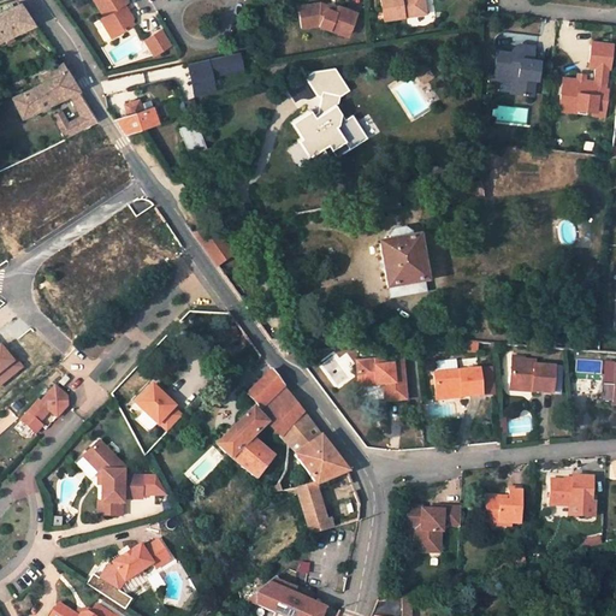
[(129,3),(126,0),(93,0),(104,18),(100,21),(105,28),(110,24),(118,36),(131,28),(132,21),(124,6),(129,3)]
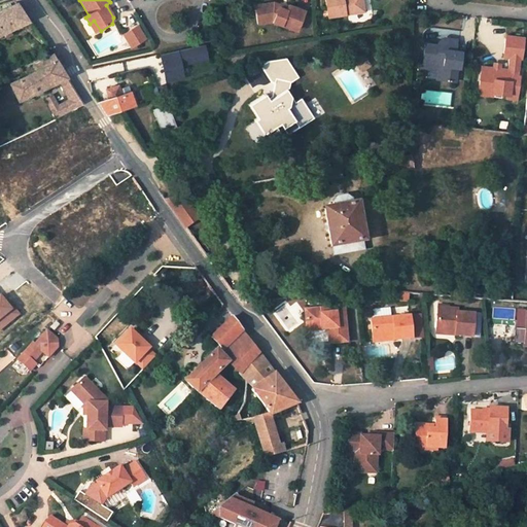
[(324,0),(327,16),(363,11),(361,0),(324,0)]
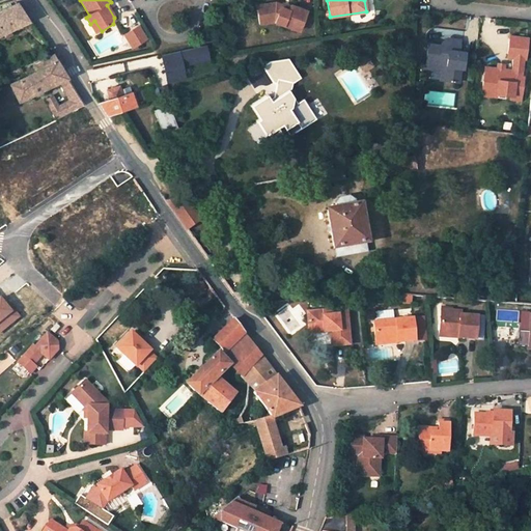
[(0,32),(9,28),(10,29),(30,20),(17,3),(0,10),(0,32)]
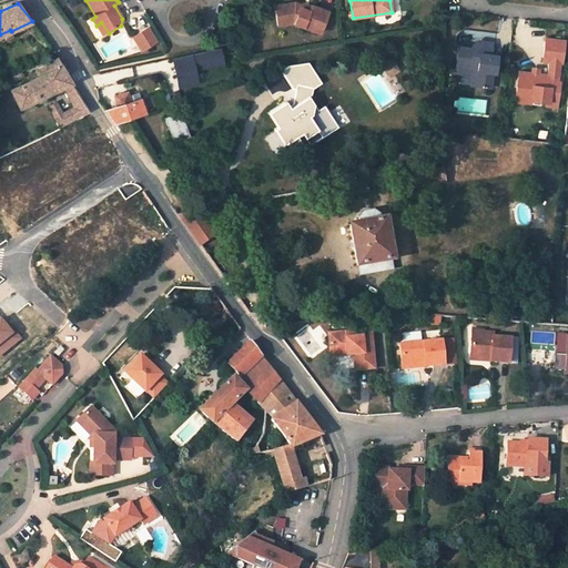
[(327,12),(311,6),(307,12),(300,9),(302,6),(295,3),(275,6),(276,10),(283,16),(285,24),(294,23),(320,33),(327,12)]
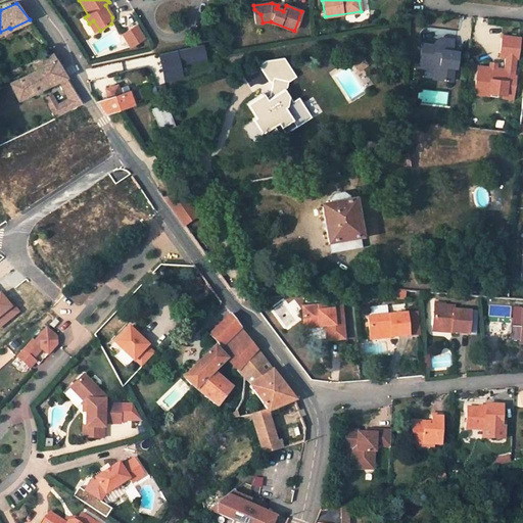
[(263,22),(260,14),(254,9),(256,24),(263,22)]
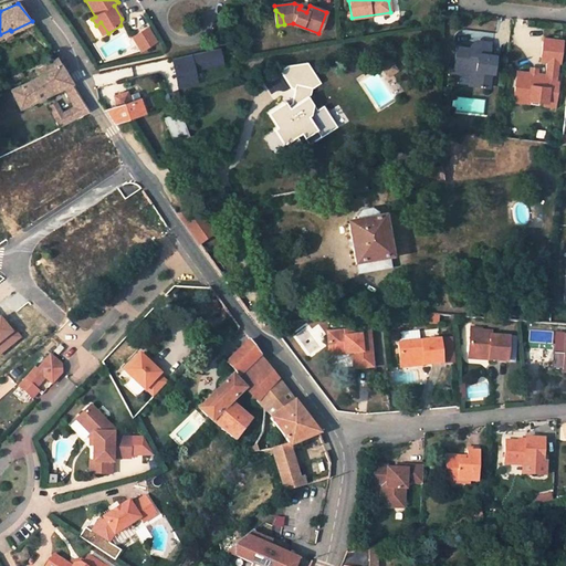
[(108,33),(101,22),(96,25),(103,37),(108,33)]
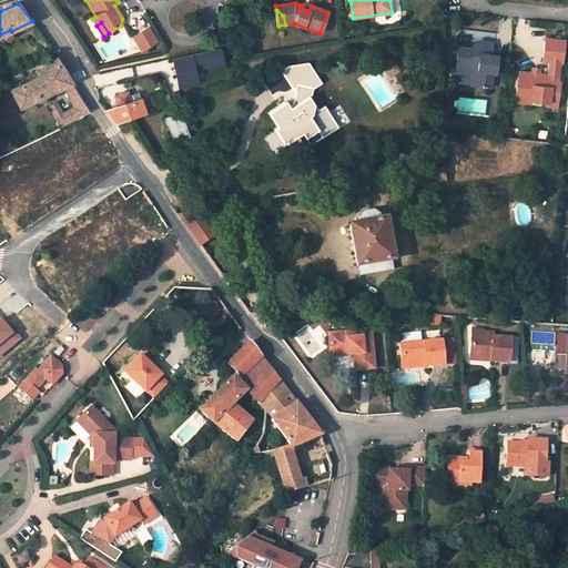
[(149,28),(134,37),(142,51),(156,42),(149,28)]
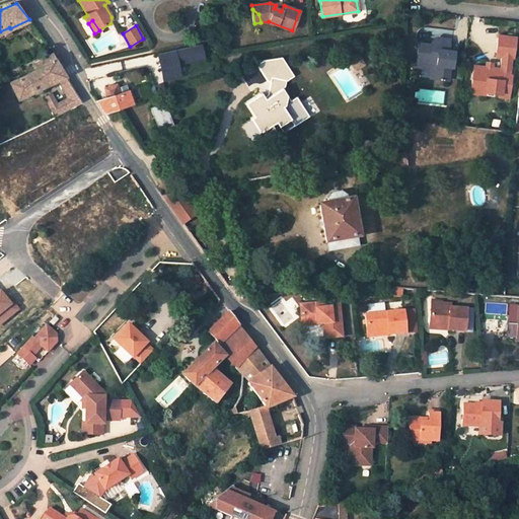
[(0,38),(12,32),(10,28),(0,31),(0,38)]
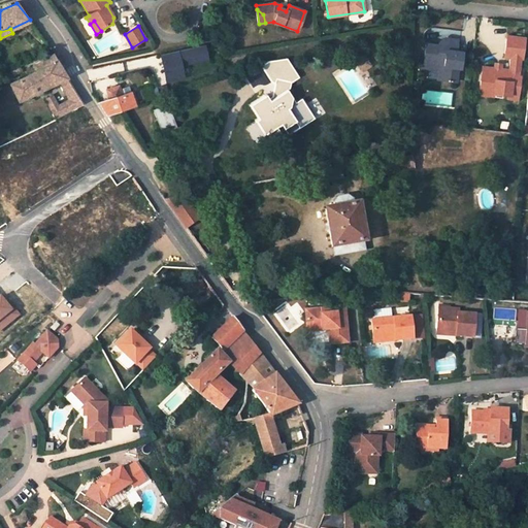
[(518,94),(520,76),(518,76),(519,66),(520,59),(522,59),(524,38),(506,36),(503,57),(510,58),(508,70),(499,69),(493,68),(482,67),(479,89),(481,90),(493,91),(492,94),(506,95),(509,96),(509,93),(518,94)]
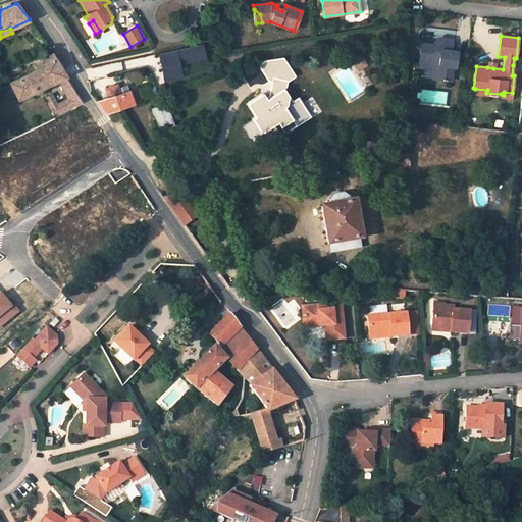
[(456,51),(450,51),(448,50),(448,45),(440,44),(440,39),(439,39),(438,39),(437,39),(437,40),(436,40),(435,40),(435,41),(434,41),(434,42),(433,43),(433,44),(432,45),(420,44),(418,59),(426,60),(426,64),(433,64),(437,65),(435,80),(450,81),(452,66),(455,67),(456,51)]
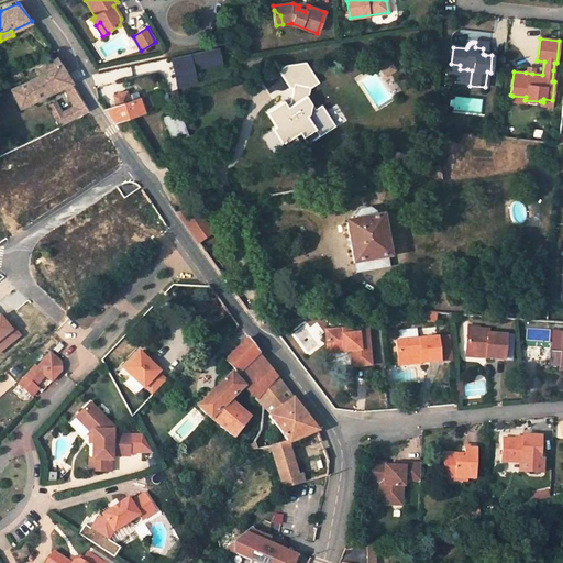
[(475,42),(475,47),(483,48),(483,54),(485,55),(486,43),(487,43),(475,42)]
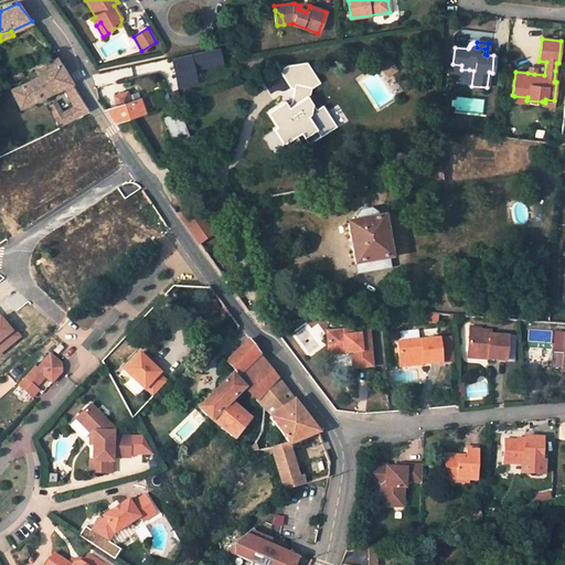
[(221,46),(173,57),(180,86),(199,82),(195,68),(224,62),(221,46)]
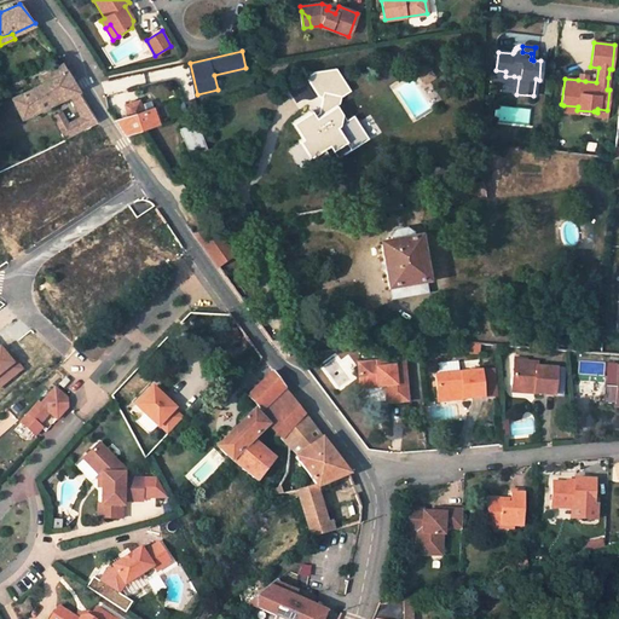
[(48,70),(51,77),(45,81),(12,97),(21,117),(40,108),(48,104),(71,93),(79,90),(62,63),(48,70)]
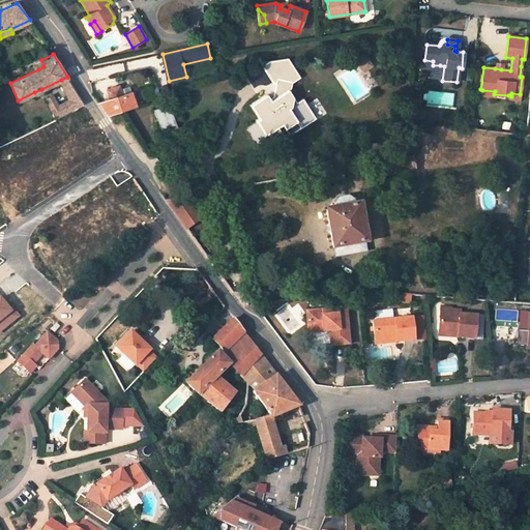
[(370,66),(362,55),(357,58),(364,68),(370,66)]
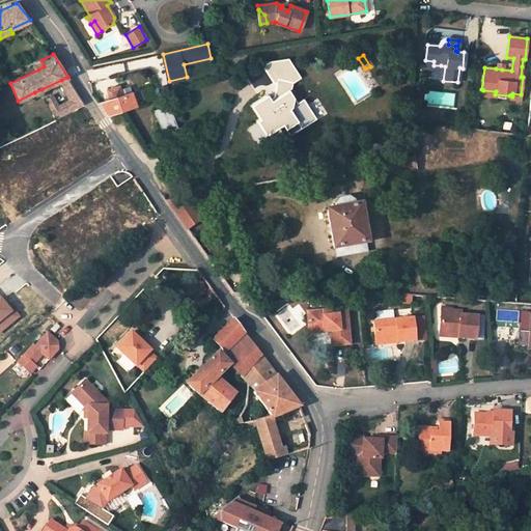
[(365,68),(358,58),(354,61),(361,72),(365,68)]
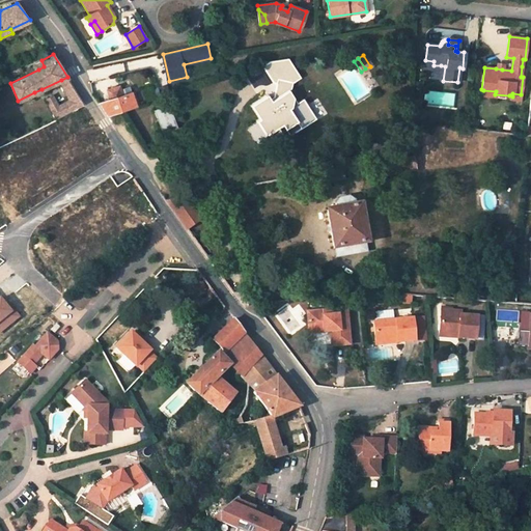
[(35,63),(38,70),(44,66),(42,60),(35,63)]
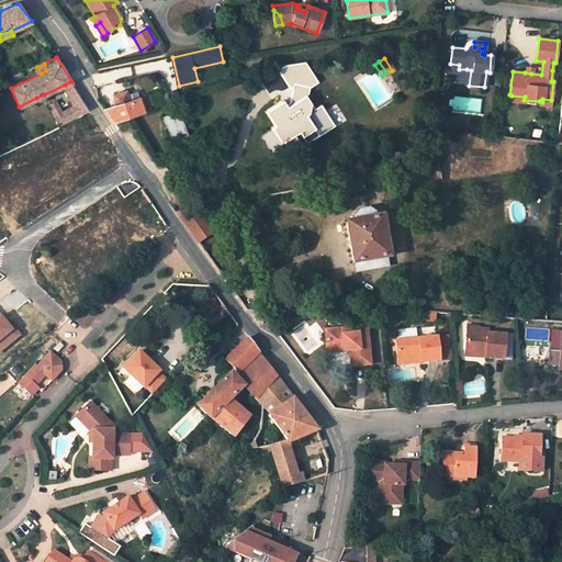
[(22,75),(20,69),(12,75),(14,79),(22,75)]
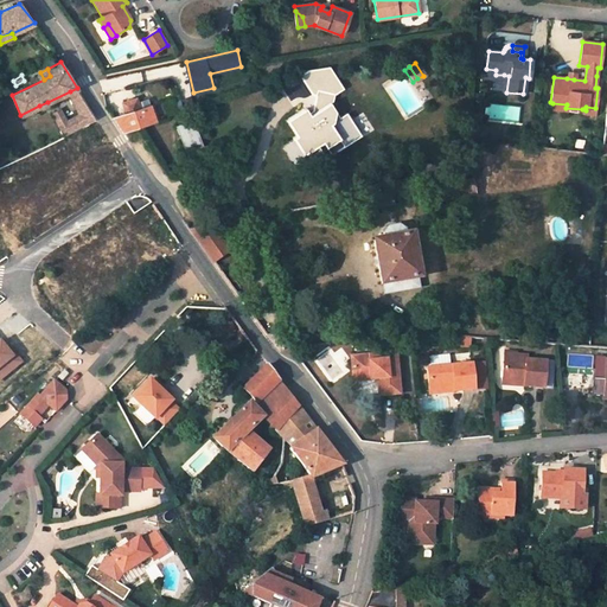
[(320,90),(331,93),(332,82),(321,80),(320,90)]
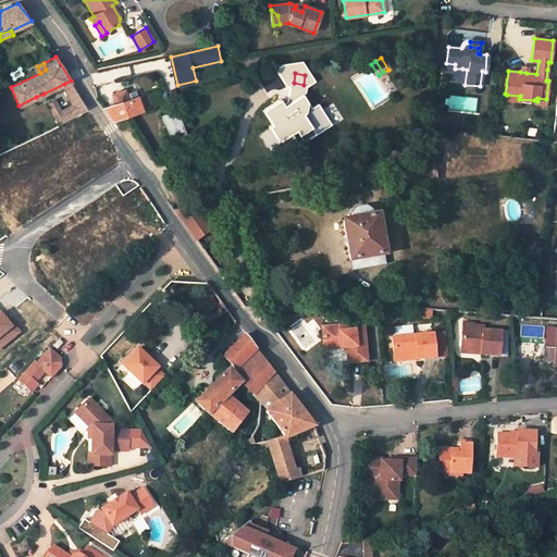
[(71,81),(64,84),(74,104),(64,109),(60,99),(51,103),(56,113),(61,124),(75,118),(88,109),(84,100),(71,81)]
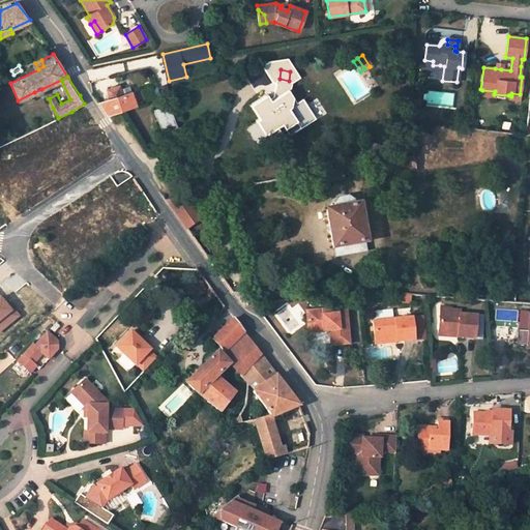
[(267,94),(251,105),(260,120),(264,117),(272,130),(282,124),(285,128),(297,122),(292,114),(295,112),(292,107),(297,104),(289,90),(290,89),(292,83),(277,79),(273,97),(270,99),(267,94)]
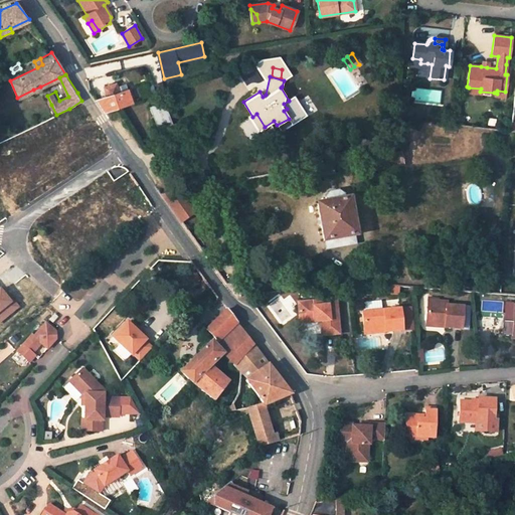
[(132,104),(126,84),(118,88),(116,83),(105,88),(107,97),(96,100),(104,113),(108,112),(132,104)]
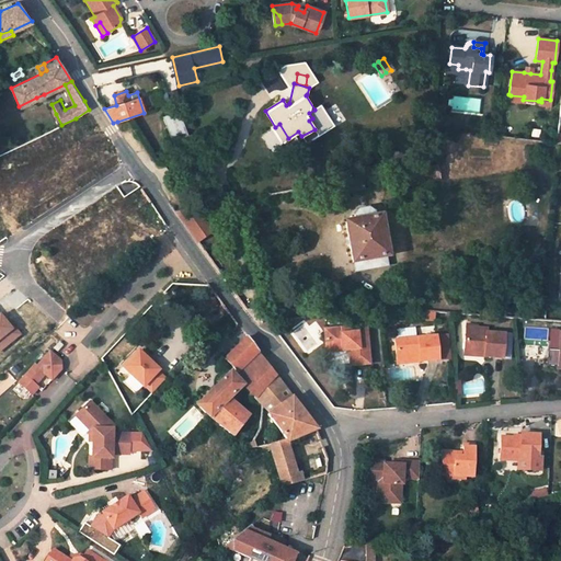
[(163,118),(172,141),(187,136),(179,112),(163,118)]
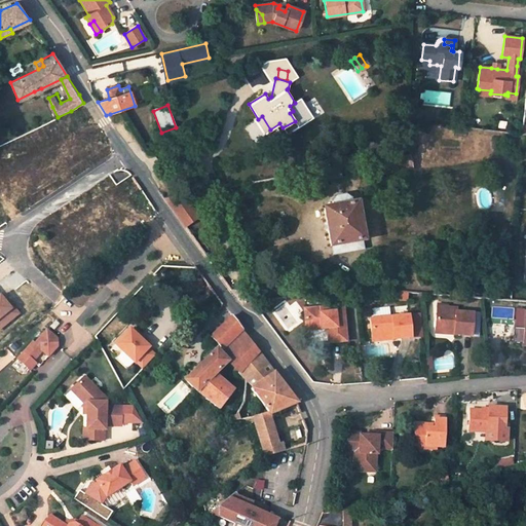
[(323,179),(324,182),(340,179),(338,166),(318,171),(320,178),(320,179),(323,179)]
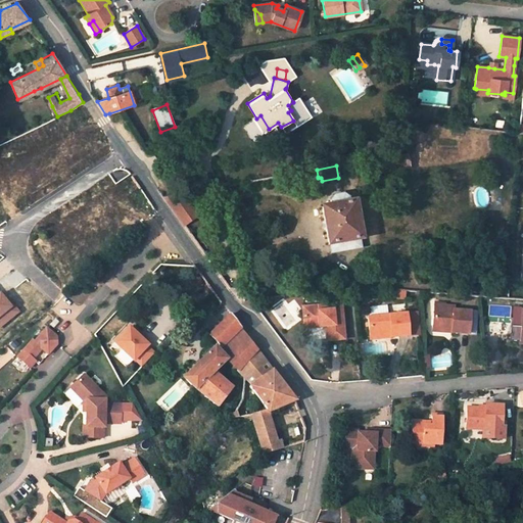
[(333,205),(322,207),(329,245),(330,245),(332,252),(361,248),(360,239),(362,239),(354,201),(349,203),(348,198),(343,194),(335,196),(332,201),(333,205)]
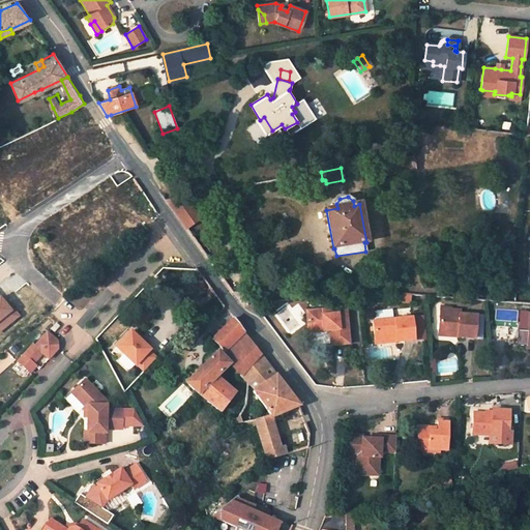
[(200,221),(184,198),(167,201),(187,230),(194,225),(200,221)]
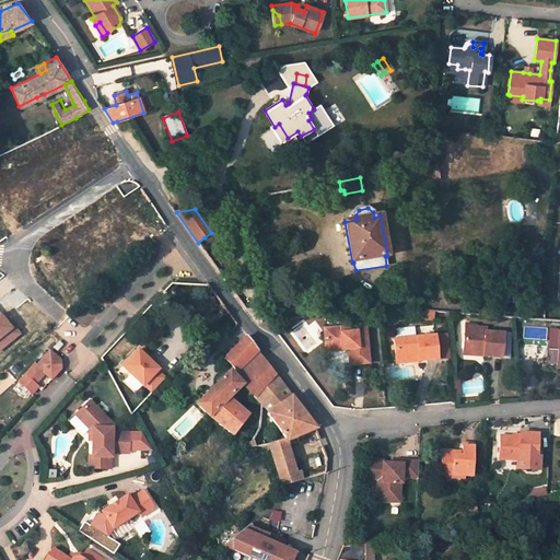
[(219,257),(205,237),(198,243),(211,263),(219,257)]
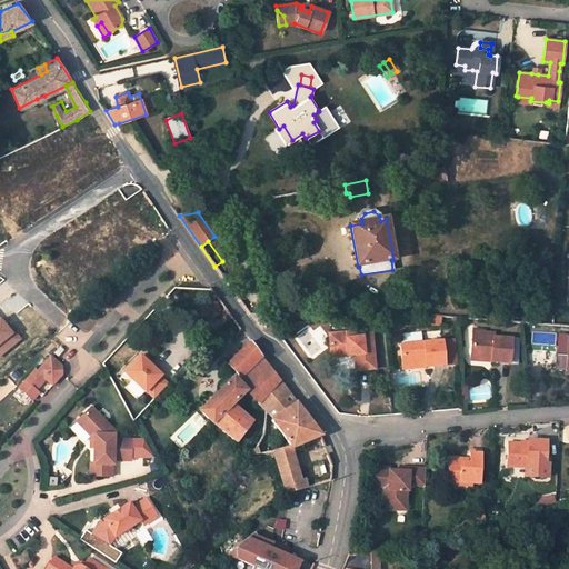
[(568,297),(555,296),(553,305),(568,307),(568,297)]
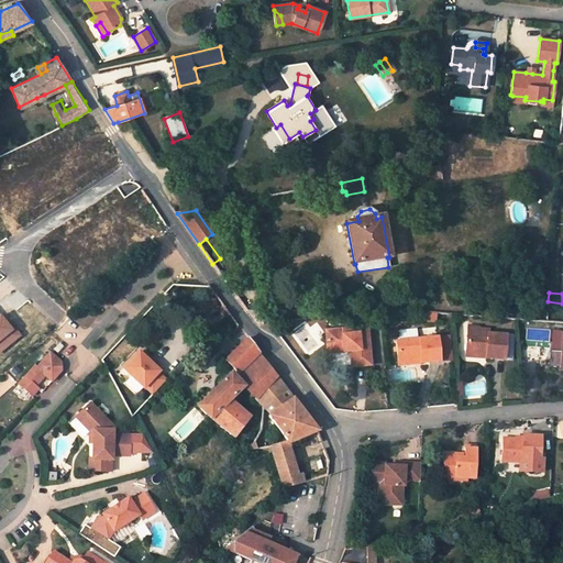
[(0,341),(15,330),(2,313),(0,313),(0,341)]
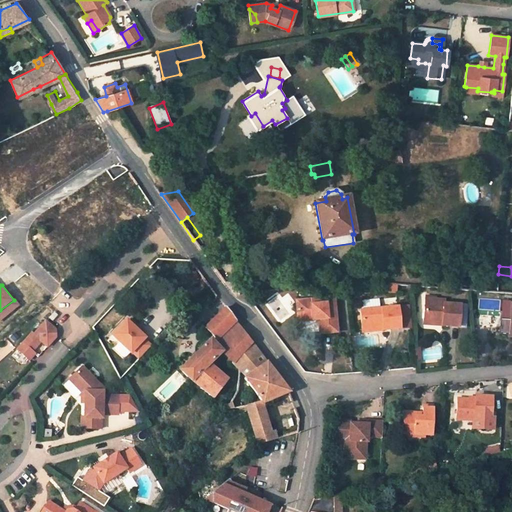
[(335,298),(298,301),(299,320),(319,319),(322,319),(323,333),(338,332),(335,298)]
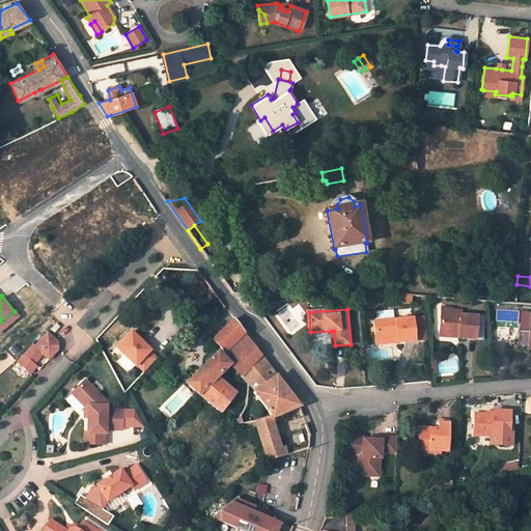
[(16,310),(15,311),(0,322),(0,332),(21,316),(16,310)]
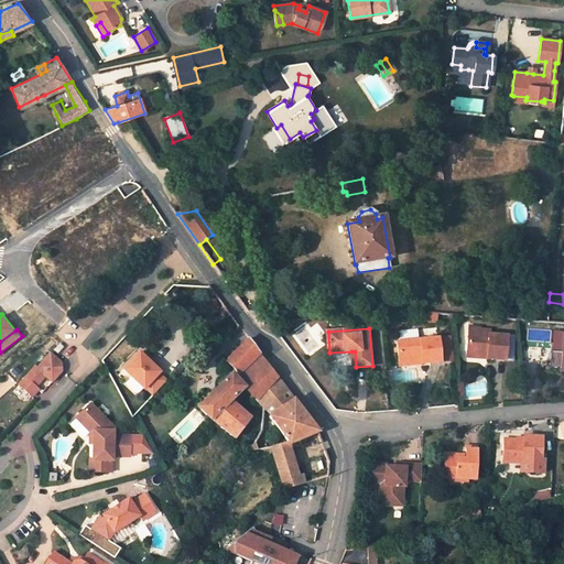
[(490,332),(469,329),(468,350),(477,351),(479,356),(488,356),(488,359),(507,360),(508,336),(490,335),(490,332)]
